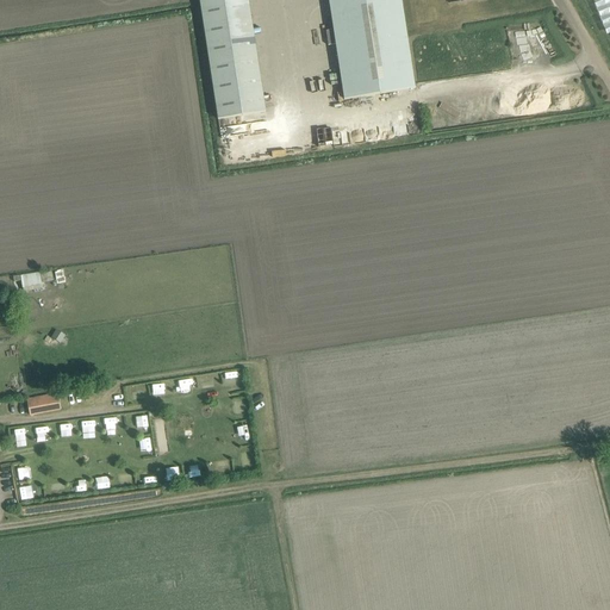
[(328,0),(344,100),(415,88),(400,0),(328,0)]
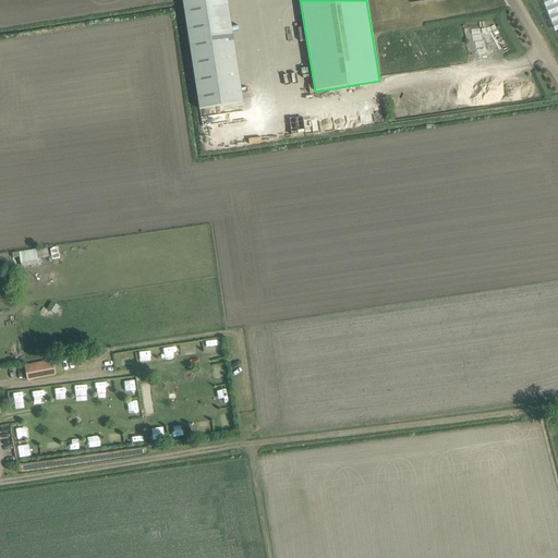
[(79,255),(91,254),(89,242),(77,242),(79,255)]
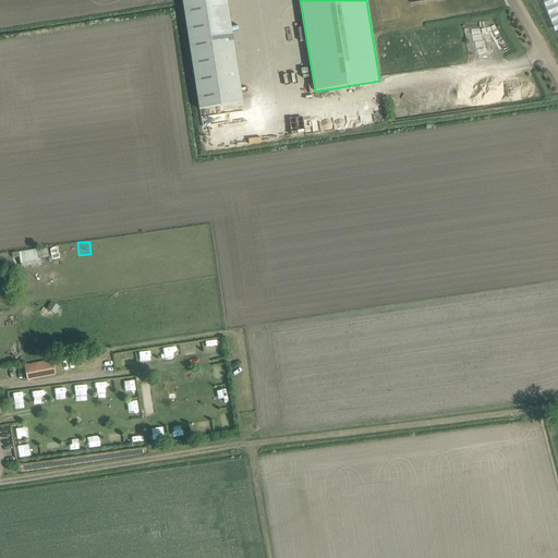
[(56,314),(57,313),(60,315),(62,311),(59,308),(60,307),(51,302),(47,310),(56,314)]
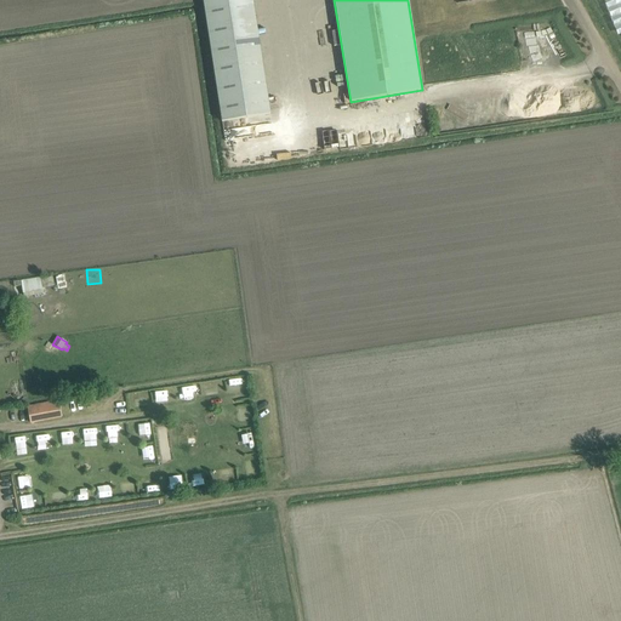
[(217,396),(216,382),(204,383),(205,396),(217,396)]
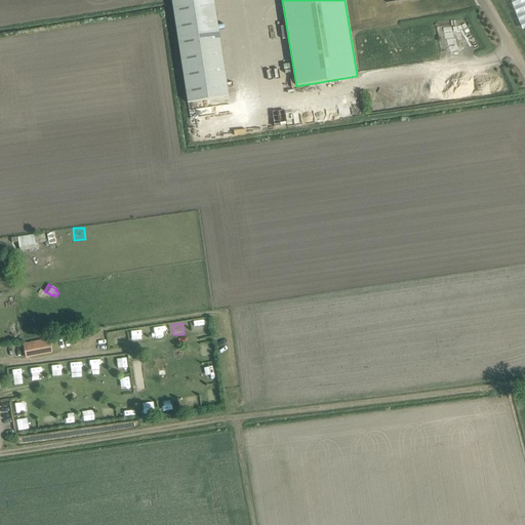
[(26,359),(52,354),(50,338),(23,345),(26,359)]
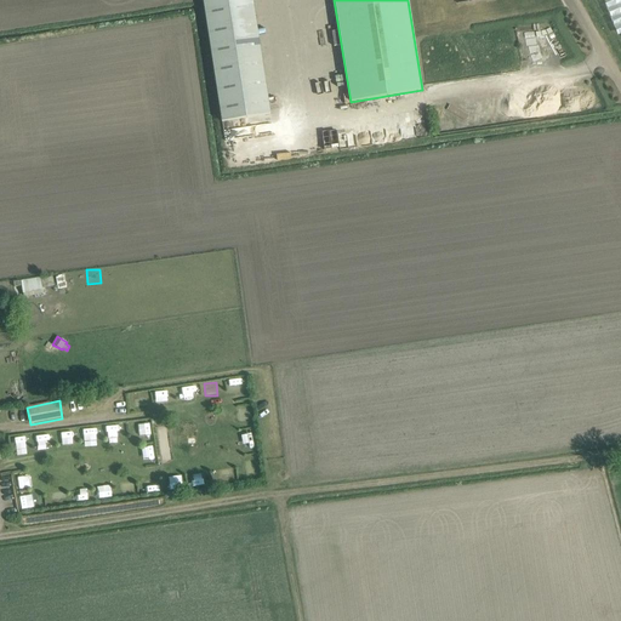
[(235,409),(235,422),(252,421),(252,408),(235,409)]
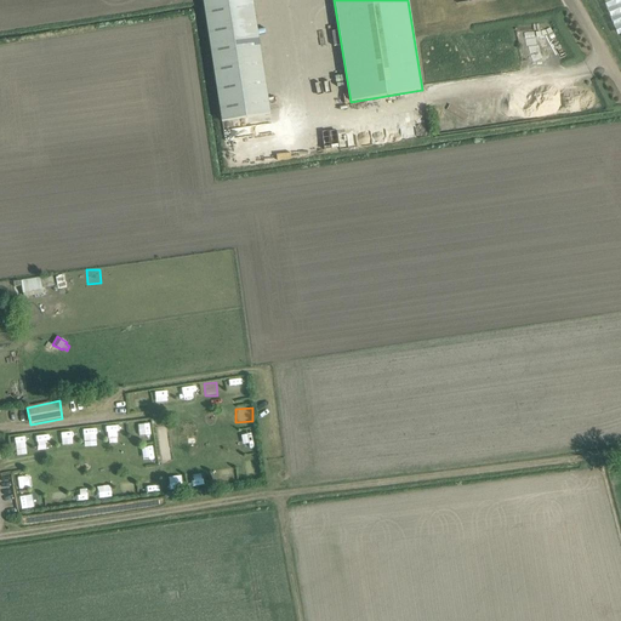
[(134,438),(149,436),(147,421),(131,422),(134,438)]
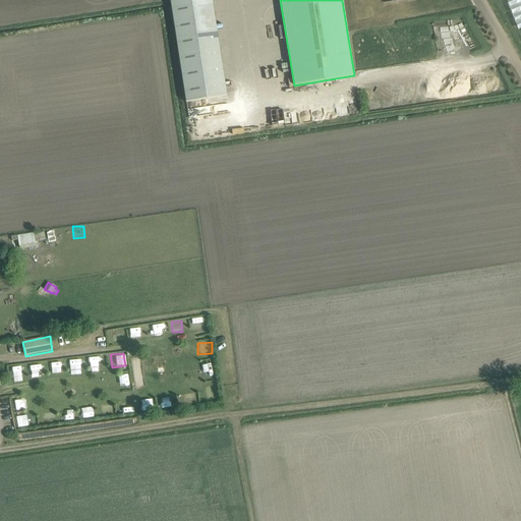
[(101,357),(91,356),(90,366),(101,367),(101,357)]
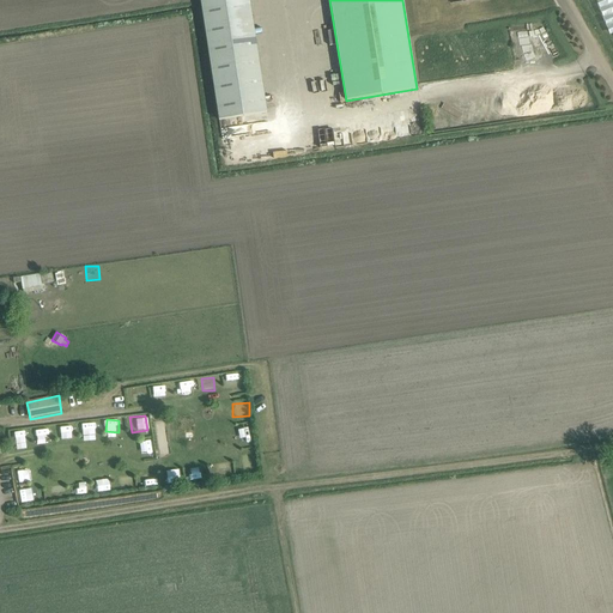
[(164,420),(155,423),(161,456),(170,455),(164,420)]
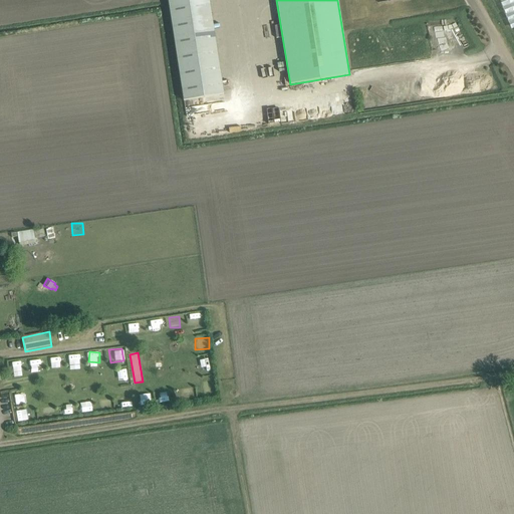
[(69,355),(69,370),(79,369),(79,354),(69,355)]
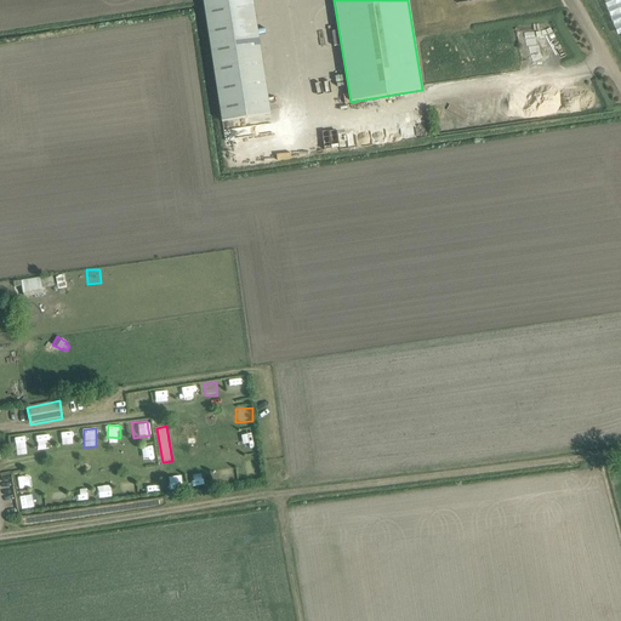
[(74,431),(61,432),(62,444),(75,443),(74,431)]
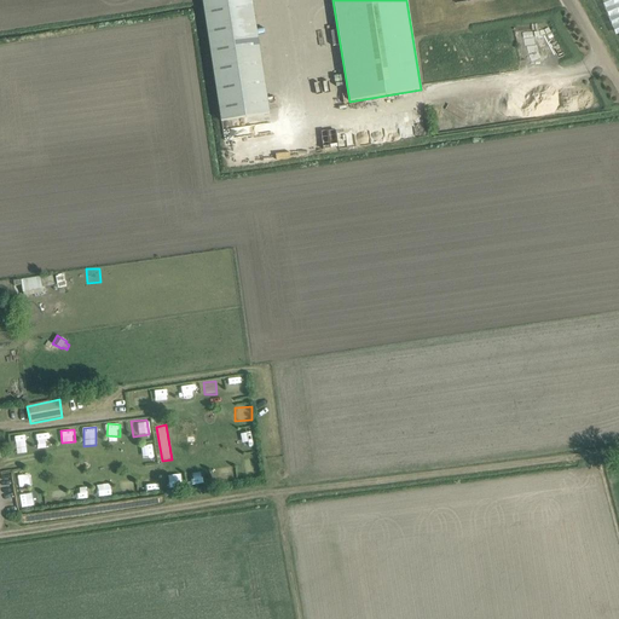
[(237,432),(237,443),(254,443),(253,431),(237,432)]
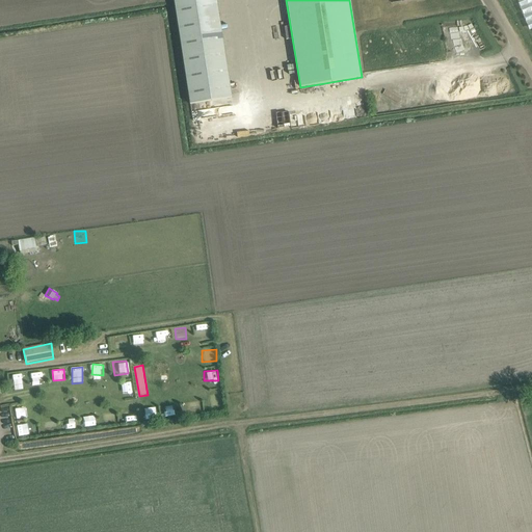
[(32,384),(43,383),(43,372),(32,372),(32,384)]
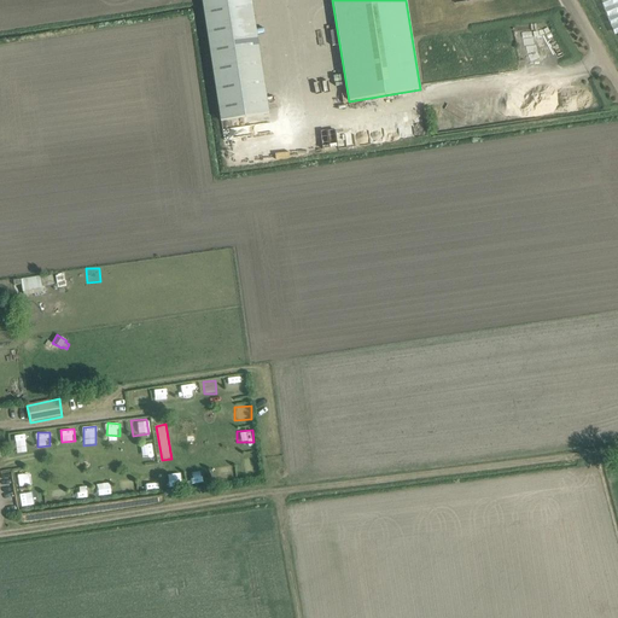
[(153,442),(141,443),(144,458),(155,456),(153,442)]
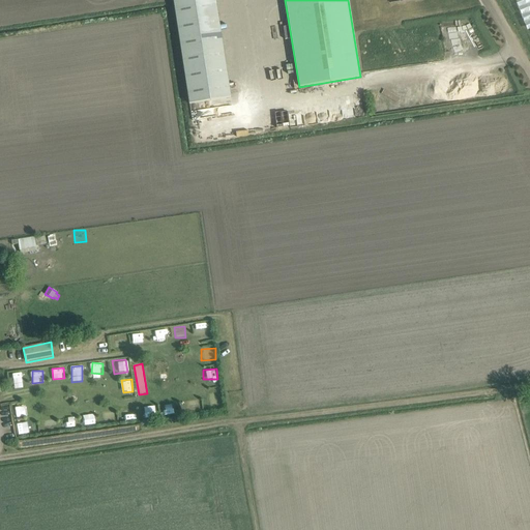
[(165,405),(166,415),(175,413),(174,403),(165,405)]
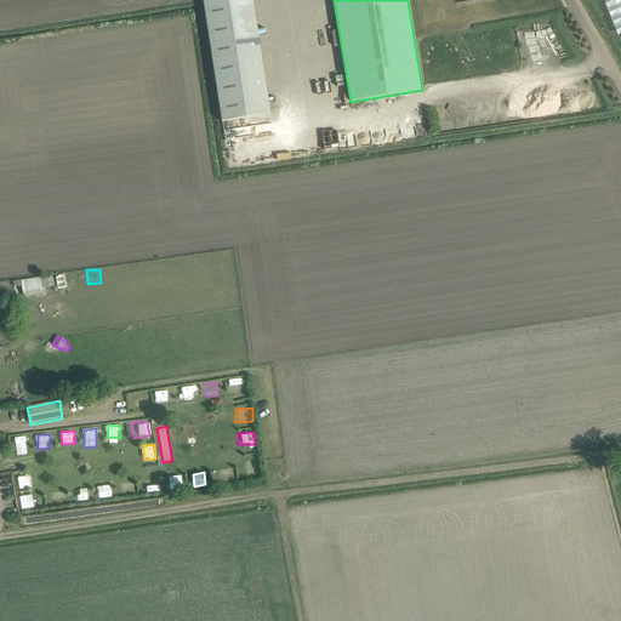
[(20,489),(33,488),(32,474),(17,476),(20,489)]
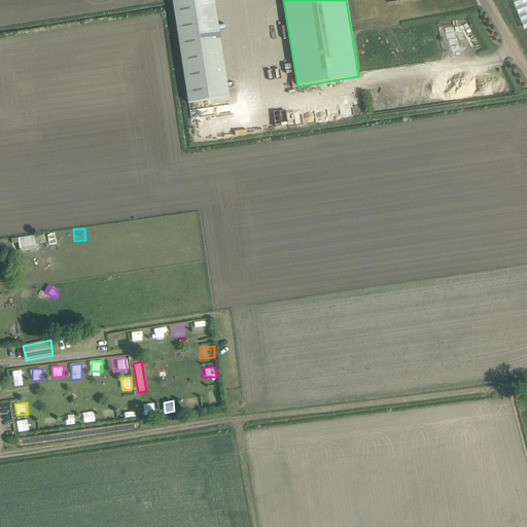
[(103,406),(105,420),(113,419),(111,405),(103,406)]
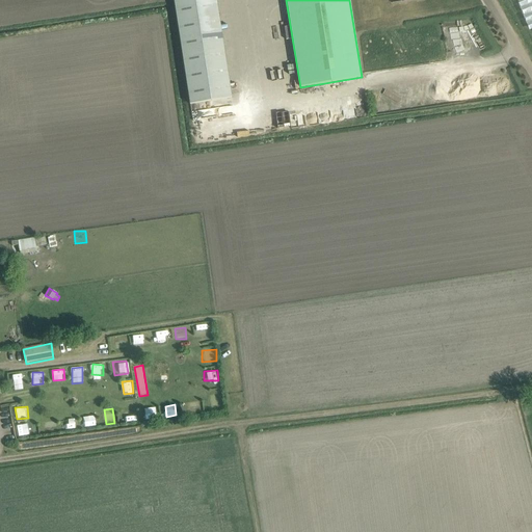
[(82,413),(86,427),(98,425),(94,409),(82,413)]
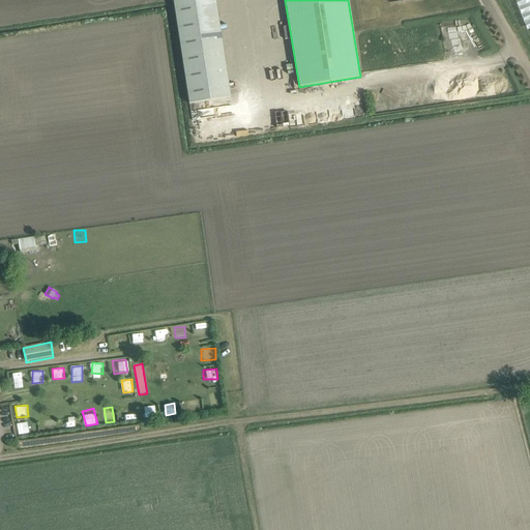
[(66,428),(75,427),(74,412),(65,412),(66,428)]
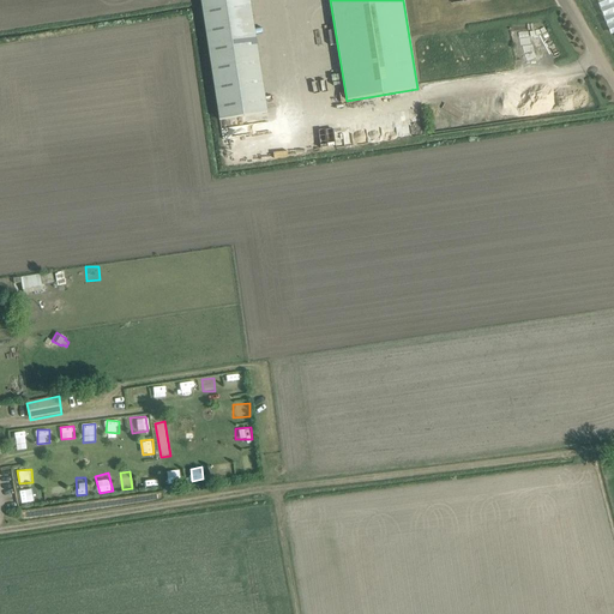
[(64,481),(52,482),(54,499),(66,498),(64,481)]
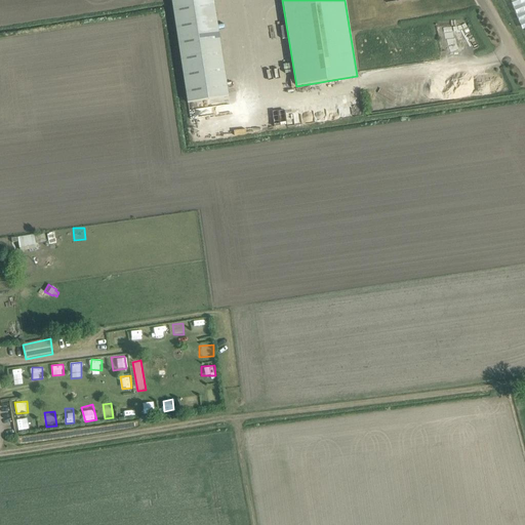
[(18,430),(34,429),(32,417),(17,418),(18,430)]
